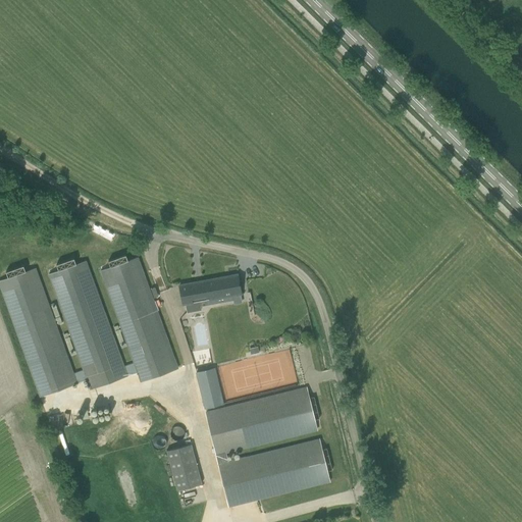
[(137,258),(127,261),(125,255),(108,261),(110,267),(101,271),(134,363),(138,372),(141,382),(177,369),(137,258)]
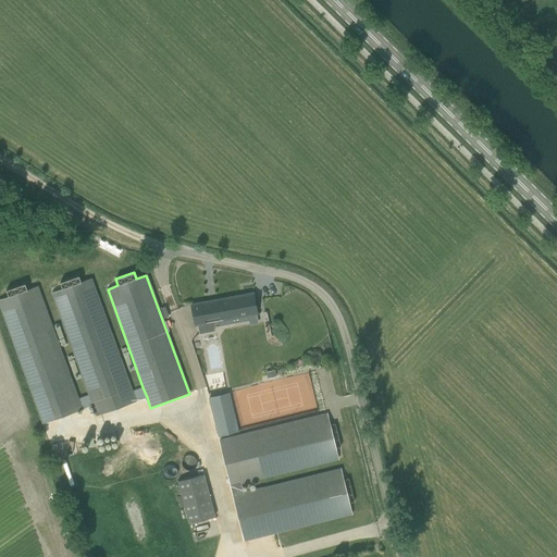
[(62,289),(52,293),(89,395),(94,405),(97,416),(136,401),(91,279),(81,282),(78,276),(60,283),(62,289)]
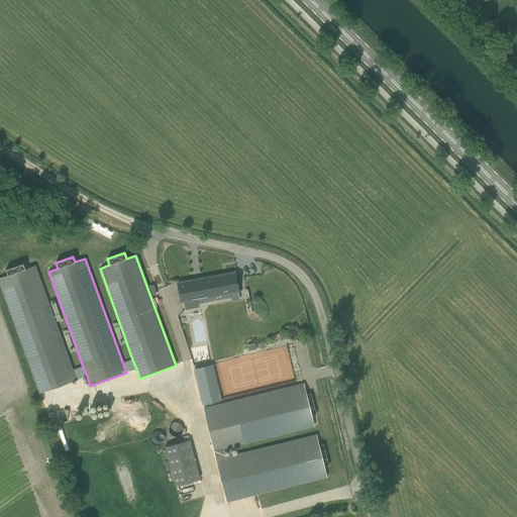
[(0,284),(39,393),(76,380),(34,266),(25,270),(23,264),(5,270),(8,276),(0,278),(0,284)]
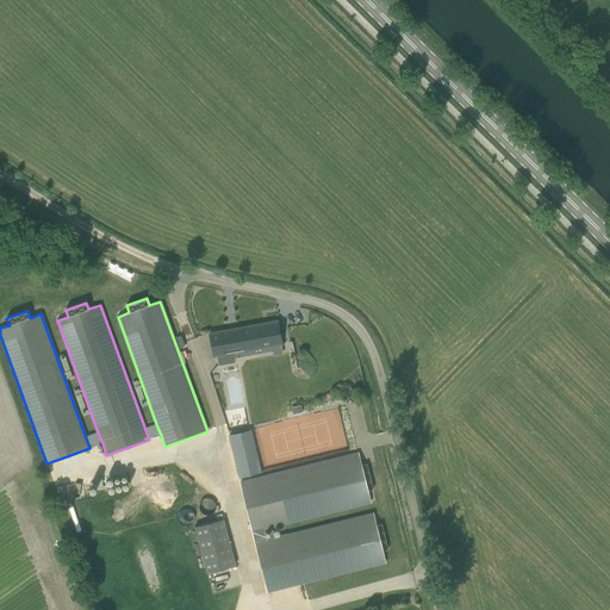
[(238,353),(240,358),(273,352),(272,346),(281,343),(278,322),(210,334),(215,358),(217,356),(218,366),(235,363),(232,354),(238,353)]
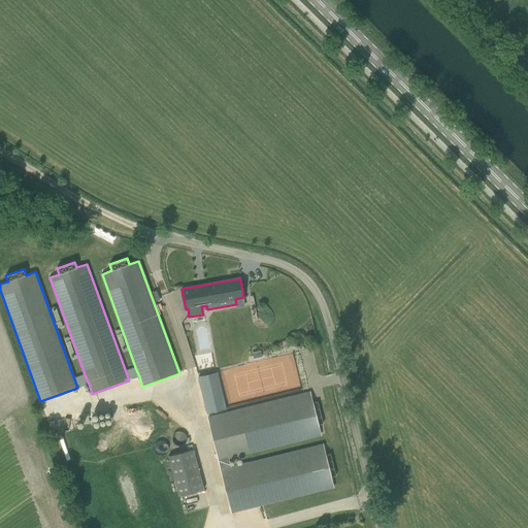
[(135,367),(126,370),(129,381),(139,376),(135,367)]
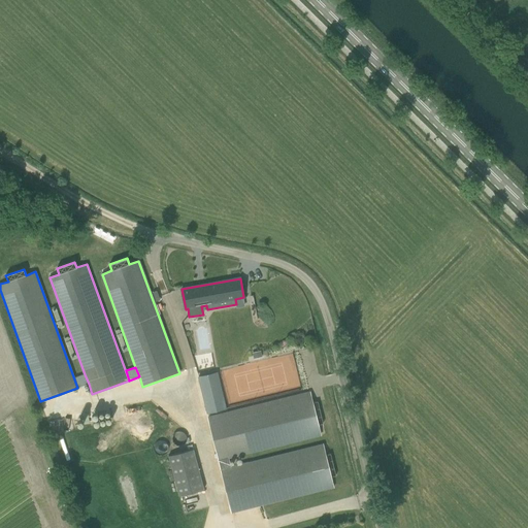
[(224,408),(215,372),(196,376),(205,413),(224,408)]
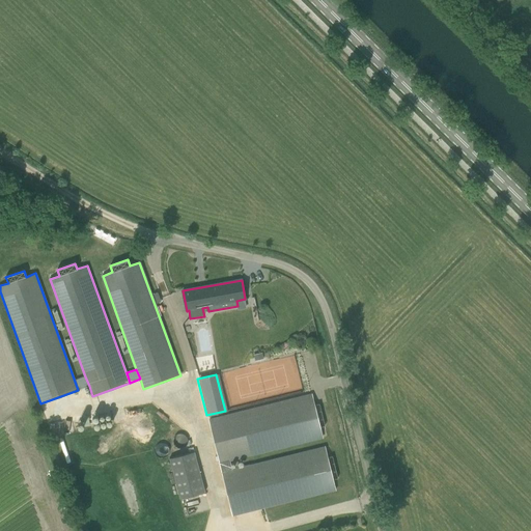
[(85,376),(75,381),(78,390),(89,386),(85,376)]
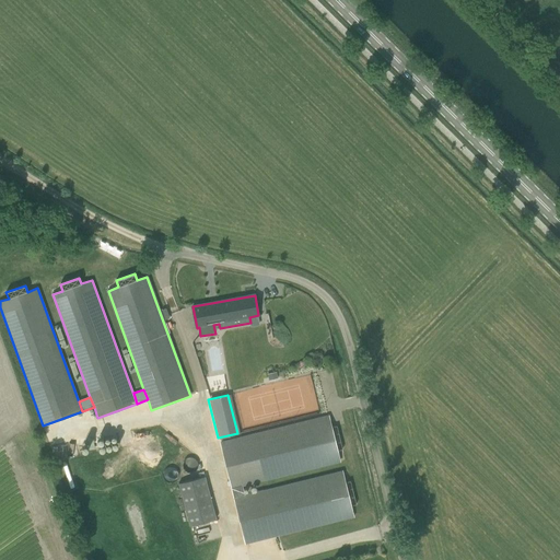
[(242,485),(340,461),(337,451),(342,450),(337,426),(331,427),(328,417),(220,443),(244,544),(353,516),(351,505),(356,504),(350,481),(345,482),(342,471),(245,496),(242,485)]
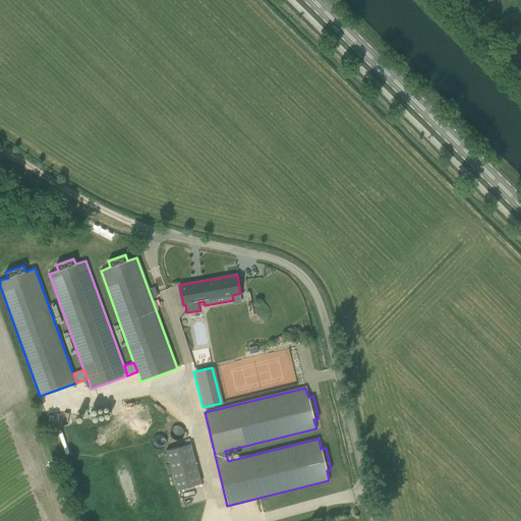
[(185,436),(185,435),(185,432),(183,430),(181,428),(178,427),(175,427),(173,429),(171,431),(170,433),(170,437),(172,440),(173,441),(174,442),(177,443),(180,442),(182,441),(183,440),(184,438),(185,436)]
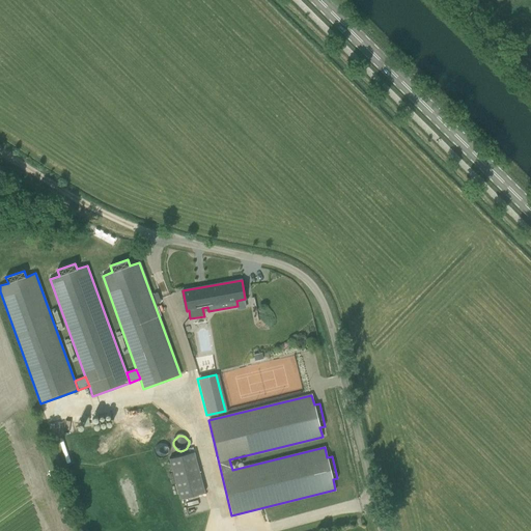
[(169,452),(169,451),(168,449),(167,447),(165,445),(162,444),(159,445),(157,447),(156,449),(155,452),(156,454),(157,456),(159,458),(162,458),(165,458),(167,457),(168,455),(169,452)]
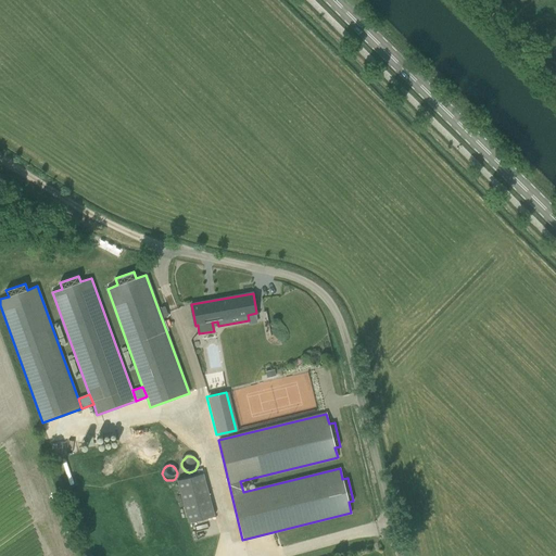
[(176,480),(188,522),(215,516),(203,472),(198,475),(180,479),(176,480)]
